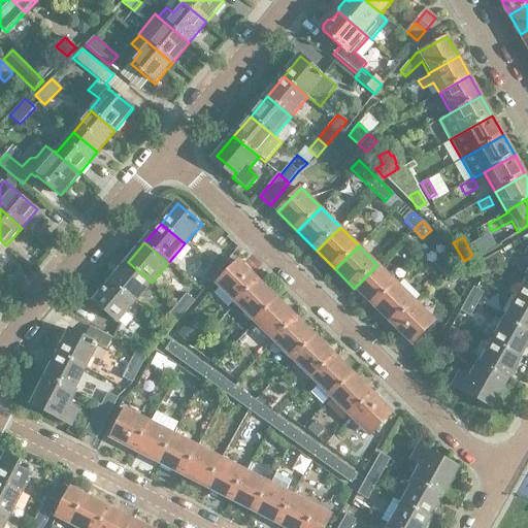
[(499,252),(468,269),(473,279),(504,261),(499,252)]
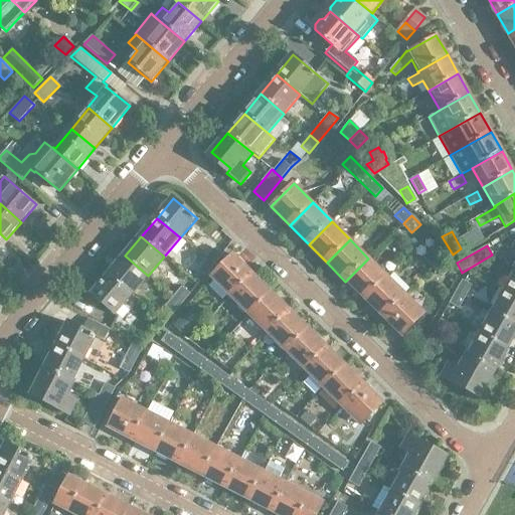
[(213,248),(205,259),(213,266),(221,255),(213,248)]
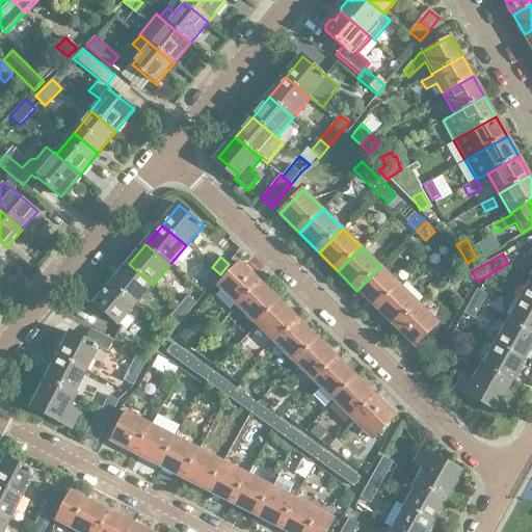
[(455,269),(445,259),(436,267),(447,277),(455,269)]
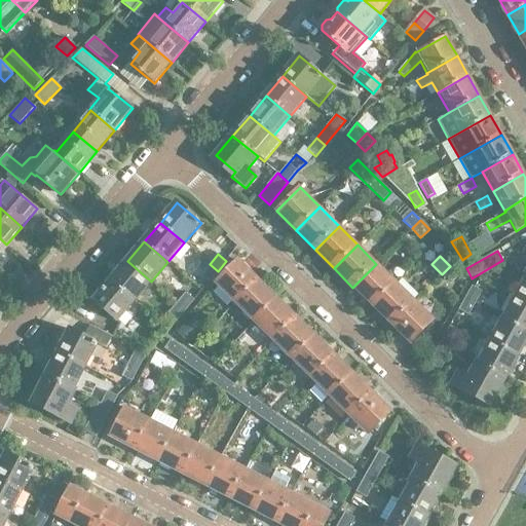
[(238,259),(215,283),(234,302),(258,278),(238,259)]
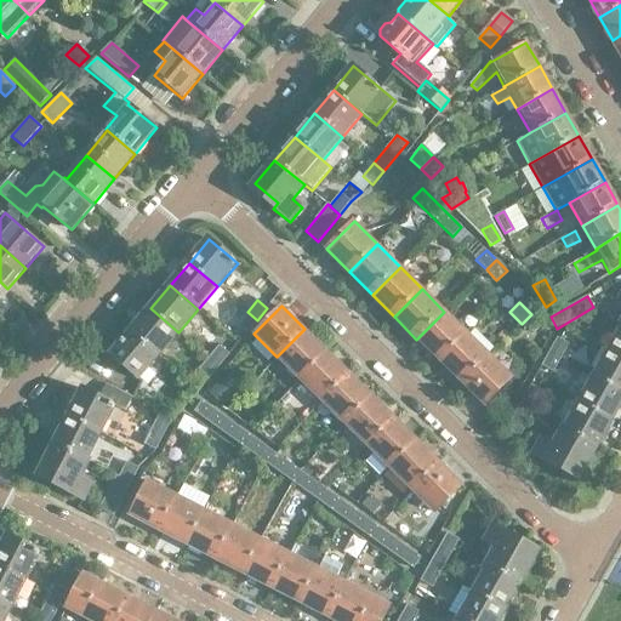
[(151,308),(131,331),(159,355),(178,332),(151,308)]
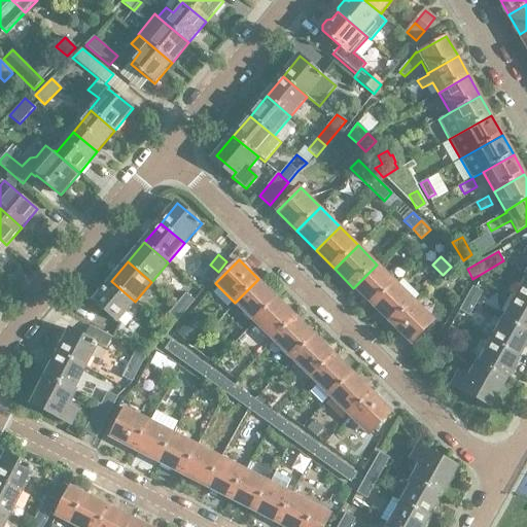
[(210,265),(201,276),(210,282),(218,272),(210,265)]
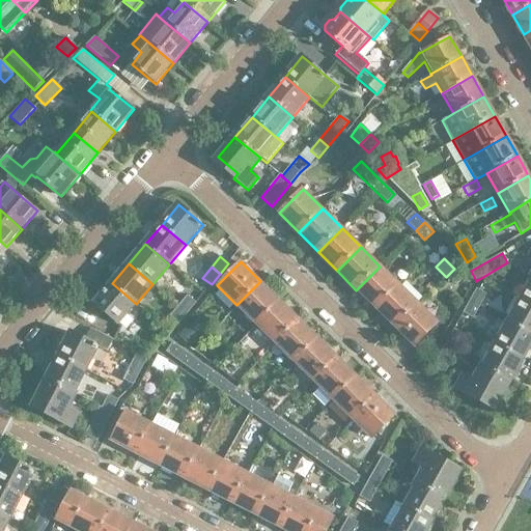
[(380,267),(356,290),(375,309),(399,285),(380,267)]
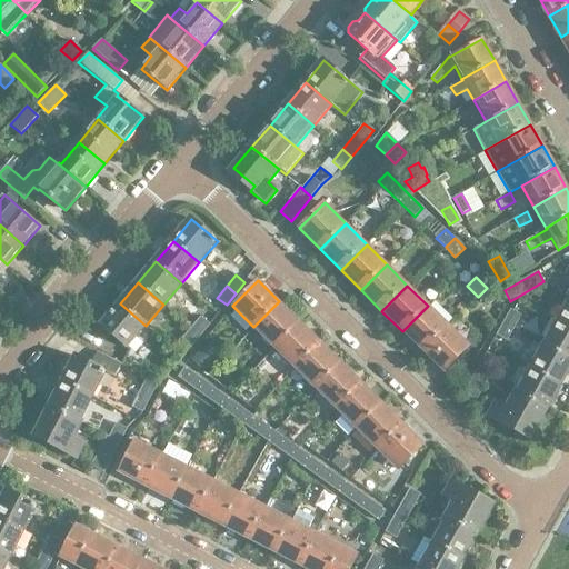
[(487,288),(478,297),(488,306),(497,297),(487,288)]
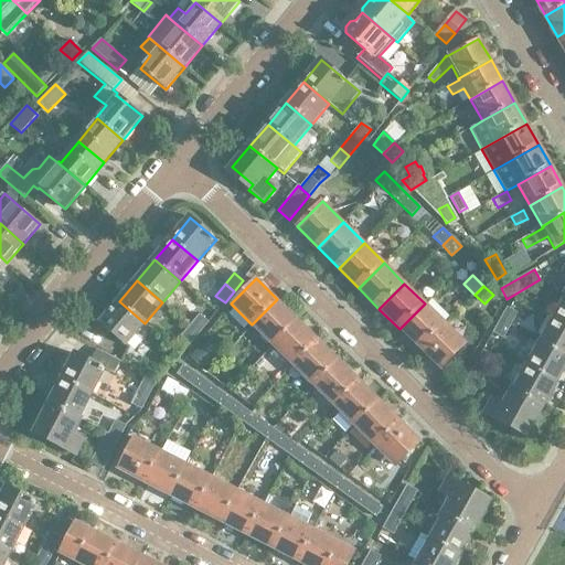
[(222,307),(212,298),(205,306),(215,313),(222,307)]
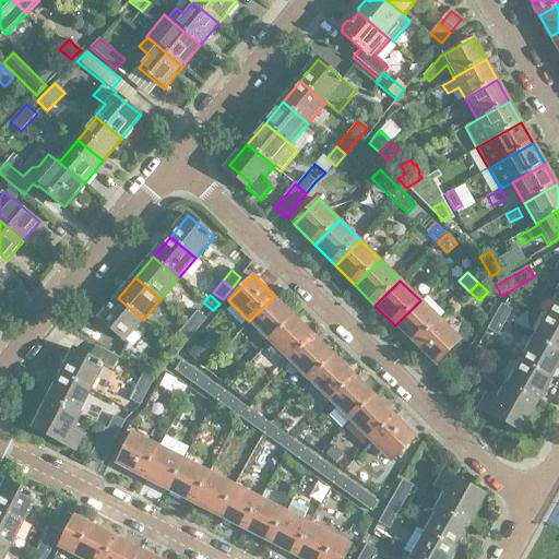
[(274,296),(249,321),(270,341),(294,317),(274,296)]
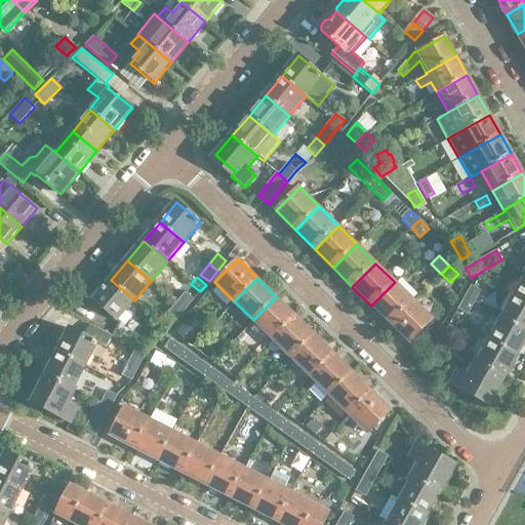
[(524,278),(515,296),(524,301),(524,278)]
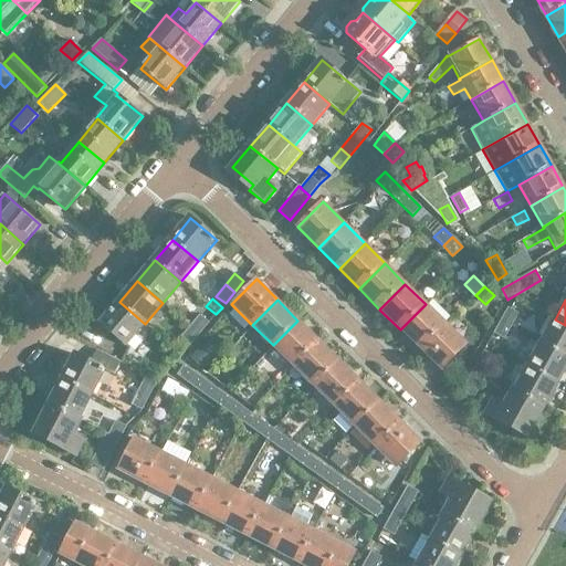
[(119,302),(102,323),(127,345),(145,324),(119,302)]
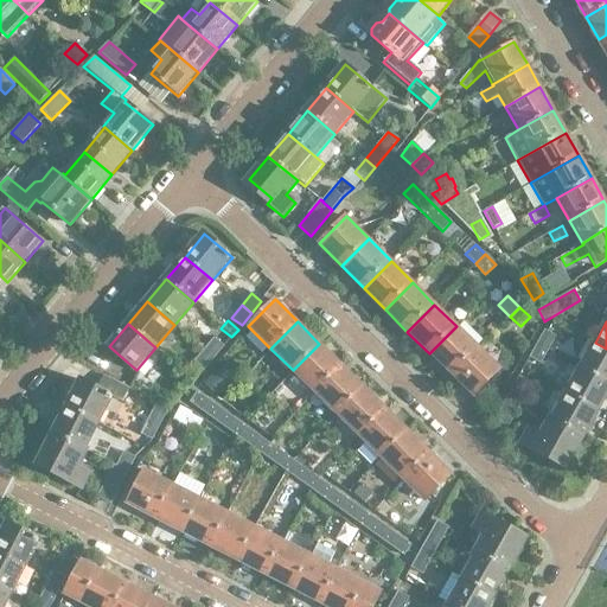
[(478,349),(457,326),(429,353),(451,376),(478,349)]
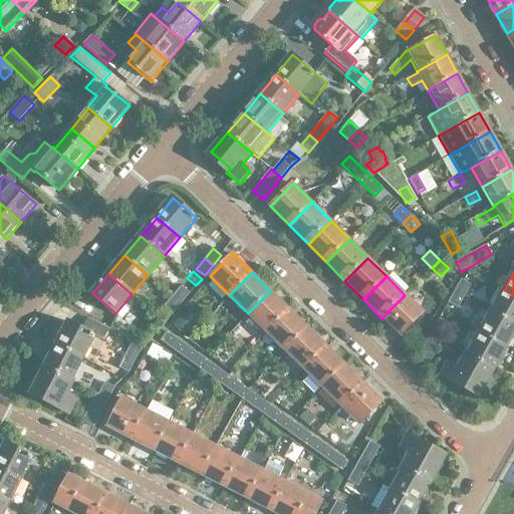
[(462,279),(455,291),(464,297),(471,285),(462,279)]
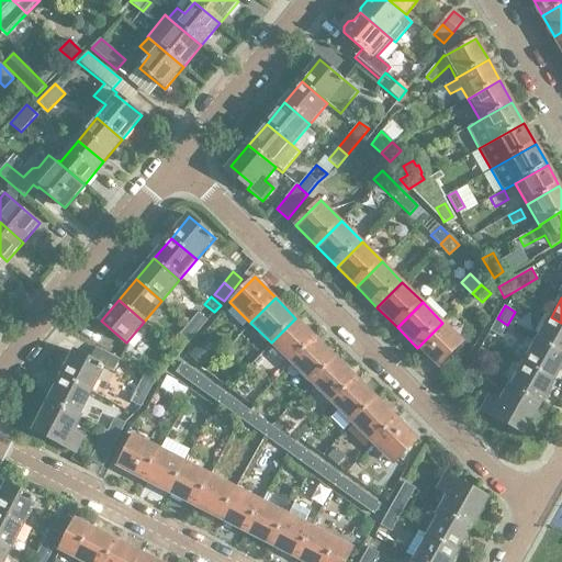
[(198,313),(189,324),(198,332),(208,321),(198,313)]
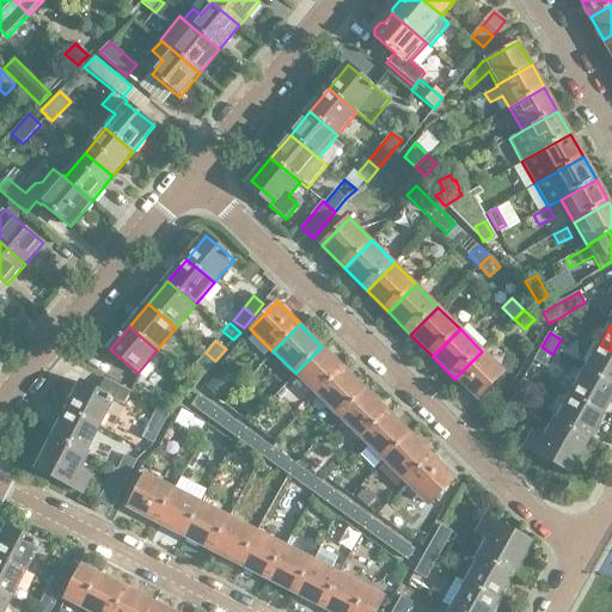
[(611,352),(600,346),(586,372),(611,386),(611,352)]
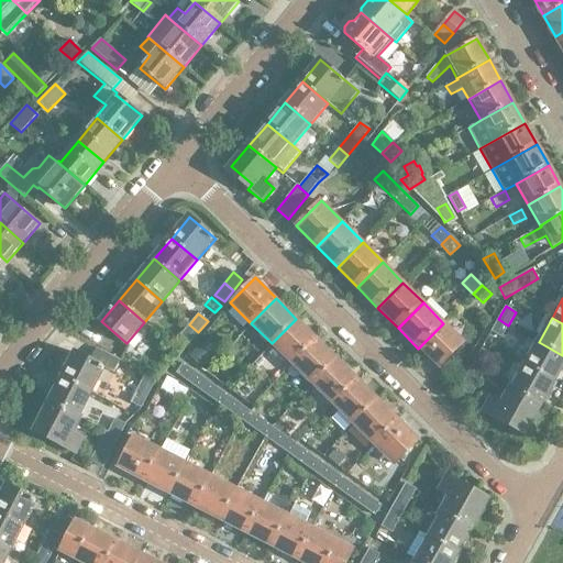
[(296,319),(272,343),(291,364),(317,339),(296,319)]
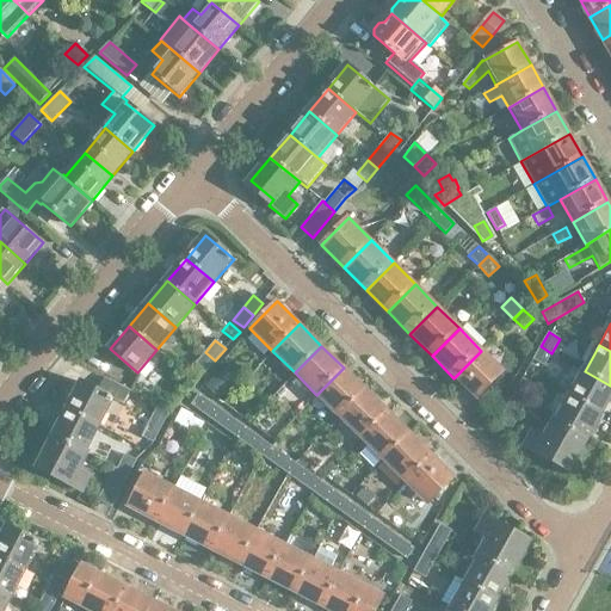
[(551,353),(541,346),(532,359),(544,366),(549,357),(557,362),(561,358),(551,353)]
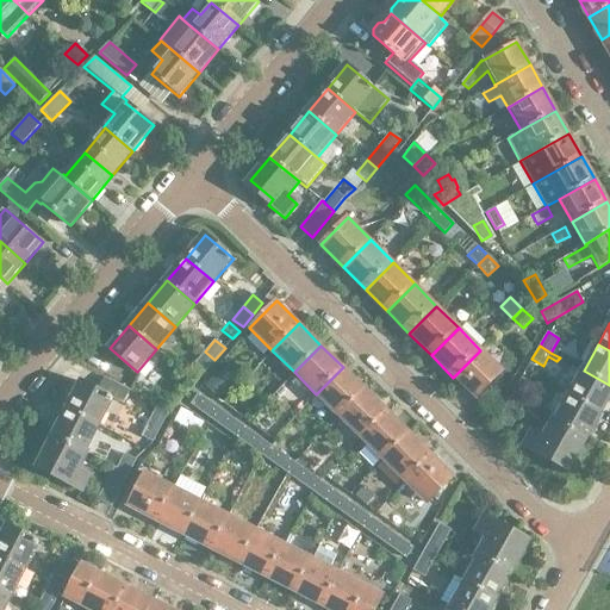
[(480,350),(453,378),(475,400),(503,373),(480,350)]
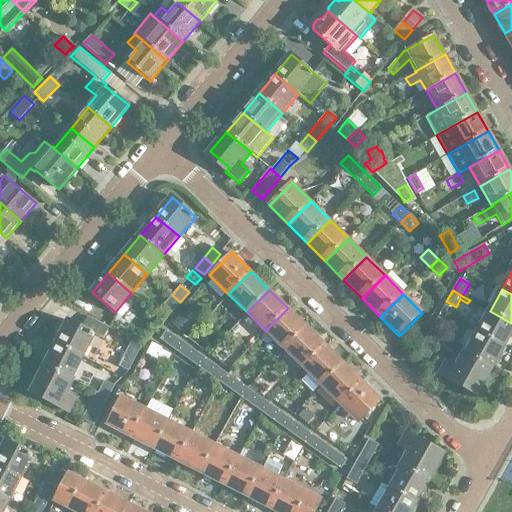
[(180,302),(172,295),(163,305),(171,312),(180,302)]
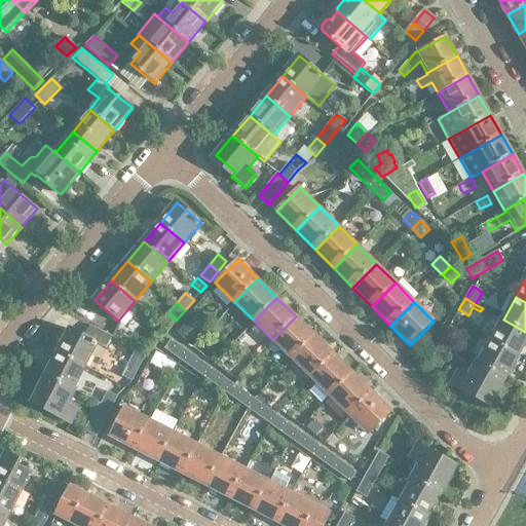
[(314,335),(296,316),(272,340),(291,359),(314,335)]
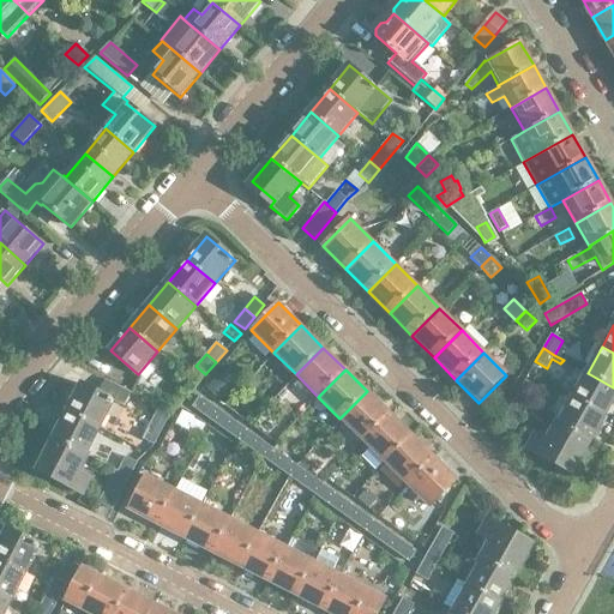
[(613,387),(588,373),(572,399),(605,417),(613,399),(613,387)]
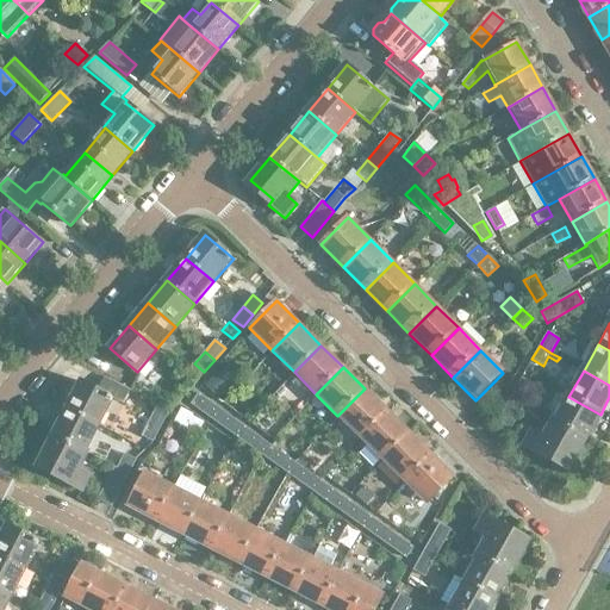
[(216,373),(205,386),(219,398),(231,384),(216,373)]
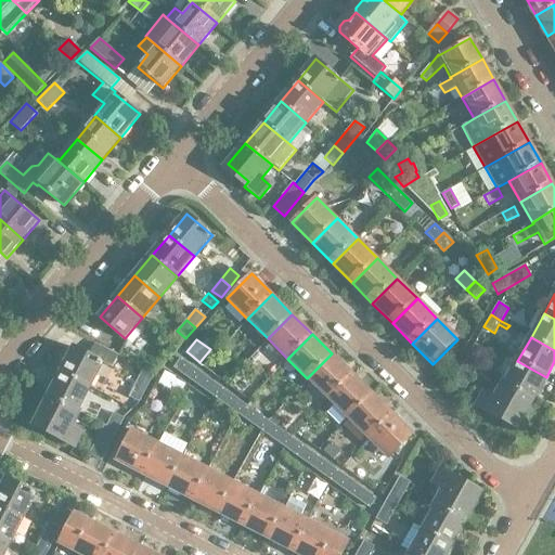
[(75,348),(62,372),(91,387),(103,363),(113,368),(118,356),(95,344),(89,356),(75,348)]
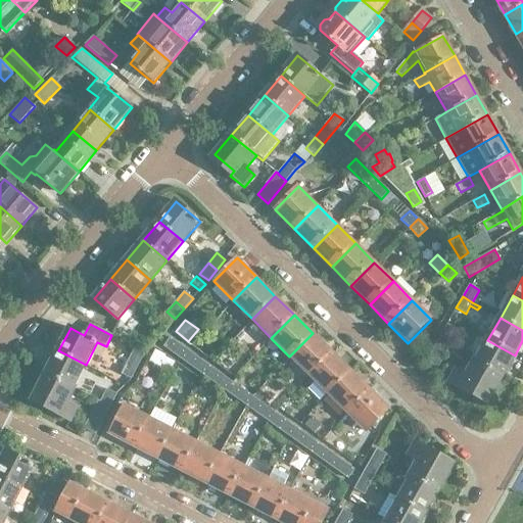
[(446,325),(438,341),(447,346),(457,330),(446,325)]
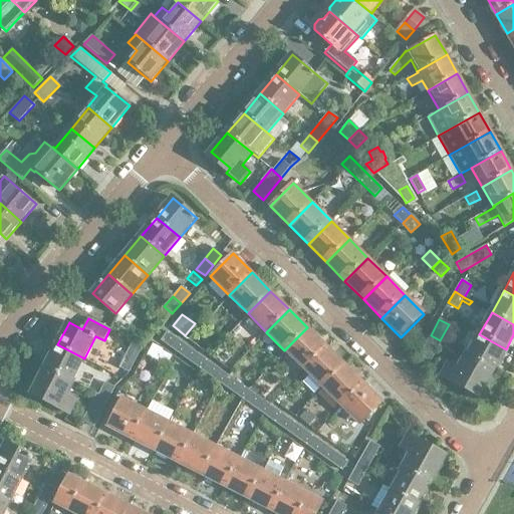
[(307,327),(284,350),(303,369),(326,346),(307,327)]
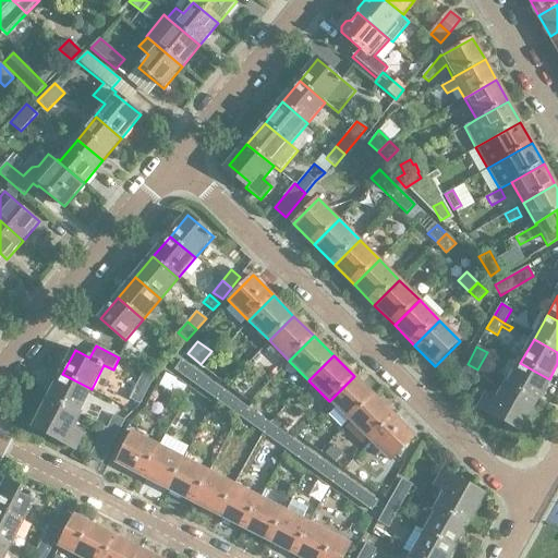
[(181,361),(174,371),(372,511),(378,501),(181,361)]
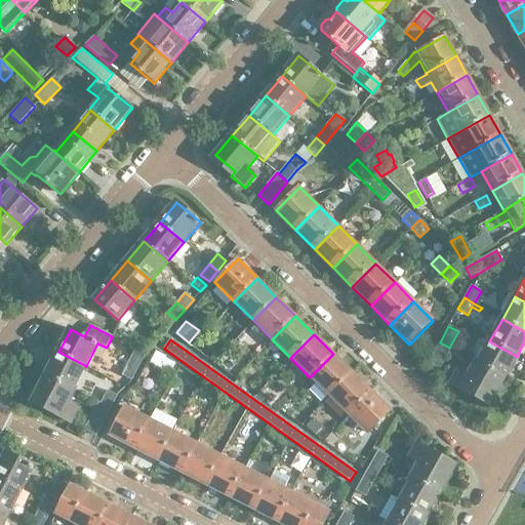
[(476,362),(475,363),(505,379),(517,357),(489,341),(478,363),(476,362)]
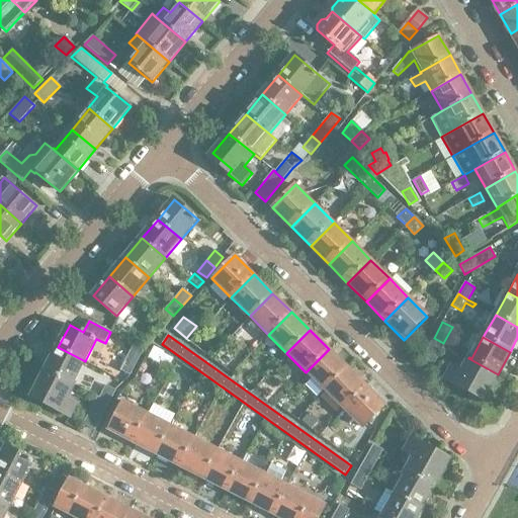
[(434,338),(422,359),(434,365),(445,344),(443,343),(434,338)]
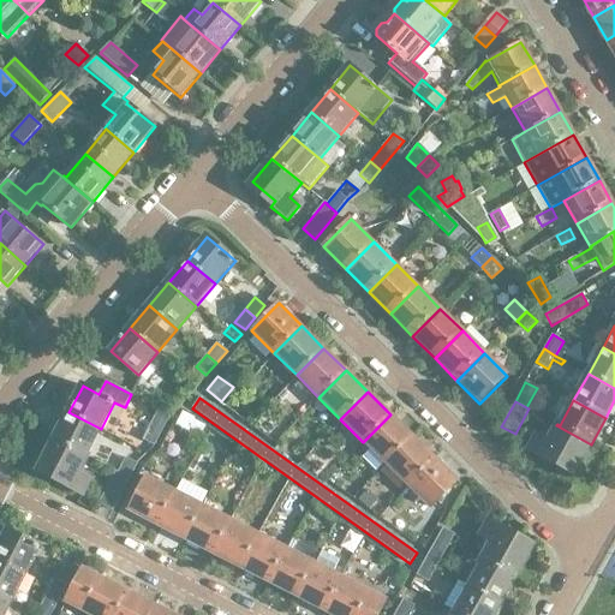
[(154,446),(168,417),(157,411),(143,440),(154,446)]
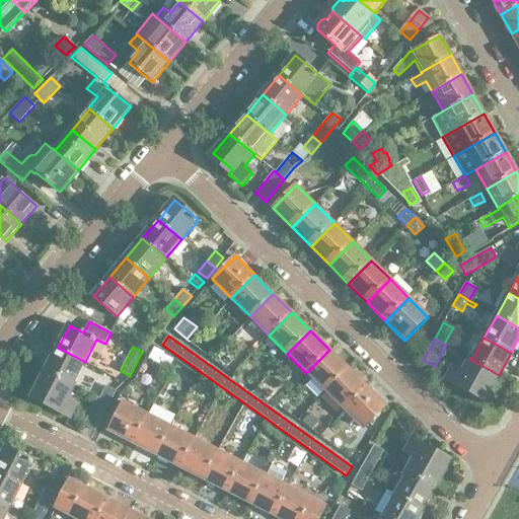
[(58,348),(47,371),(75,385),(74,384),(85,362),(58,348)]
